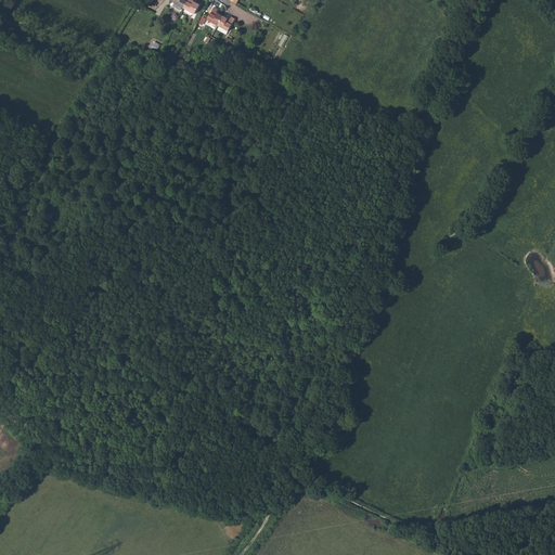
[(173,0),(171,5),(181,11),(186,0),(173,0)]
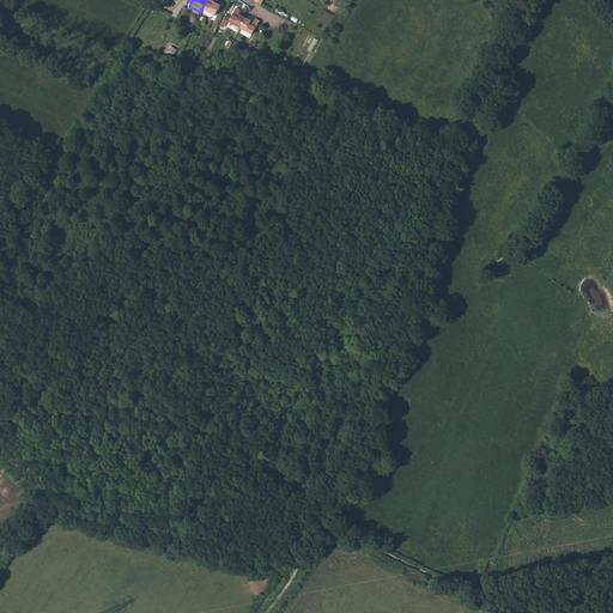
[(212,0),(206,0),(200,12),(212,18),(218,7),(211,4),(212,0)]
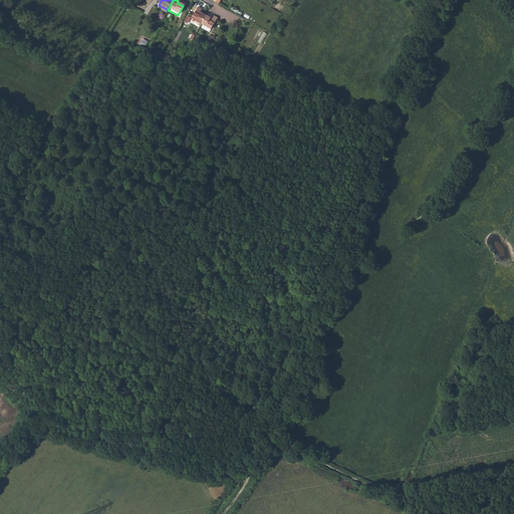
[(190,22),(199,26),(205,16),(200,13),(201,10),(197,8),(190,22)]
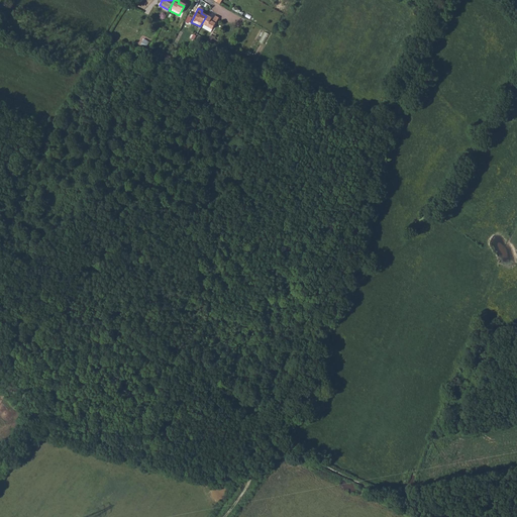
[(213,19),(206,16),(200,26),(211,32),(218,19),(214,17),(213,19)]
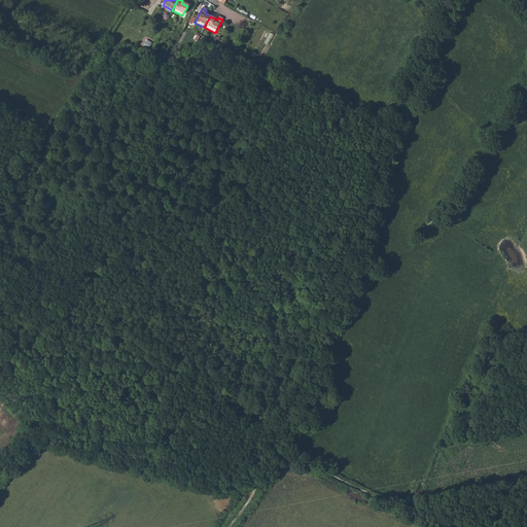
[(147,39),(143,46),(149,48),(152,41),(147,39)]
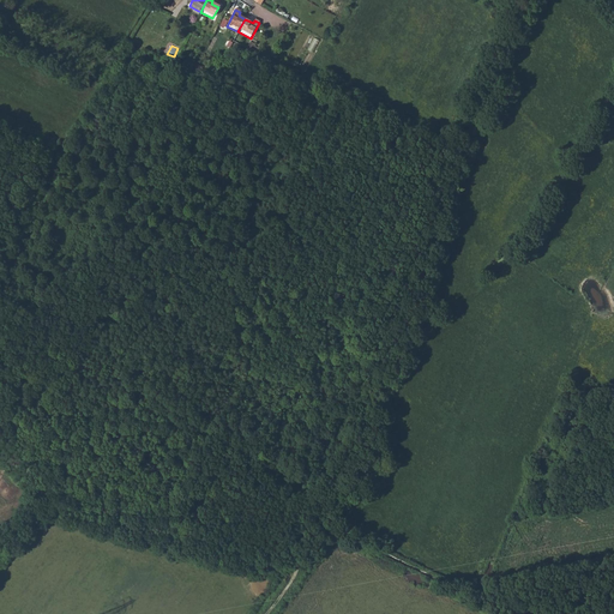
All buildings are outlined.
